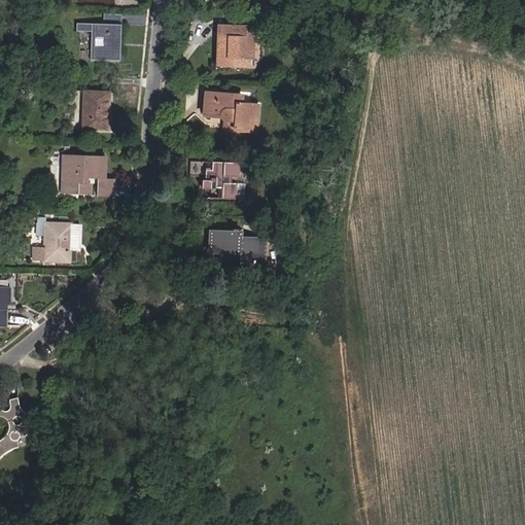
[(115,57),(116,21),(91,20),(91,28),(82,28),(81,57),(115,57)]
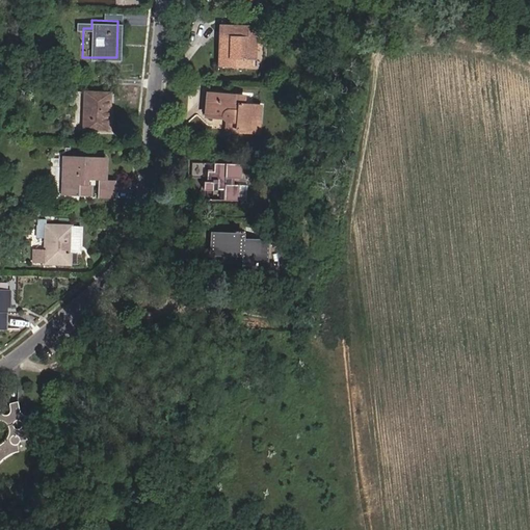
[(220,33),(219,65),(242,67),(243,57),(254,57),(255,46),(261,46),(262,24),(228,22),(227,33),(220,33)]
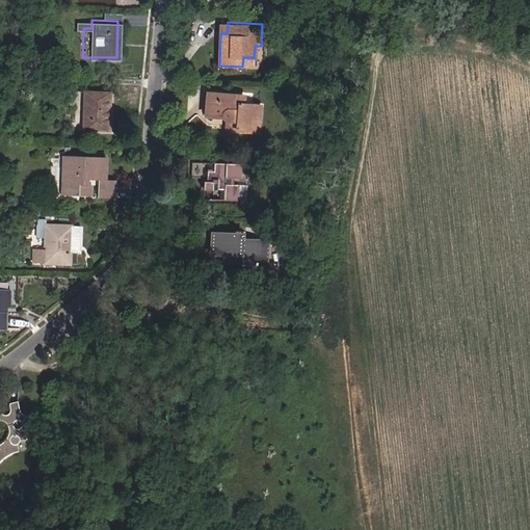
[(80,93),(79,129),(105,129),(105,93),(80,93)]
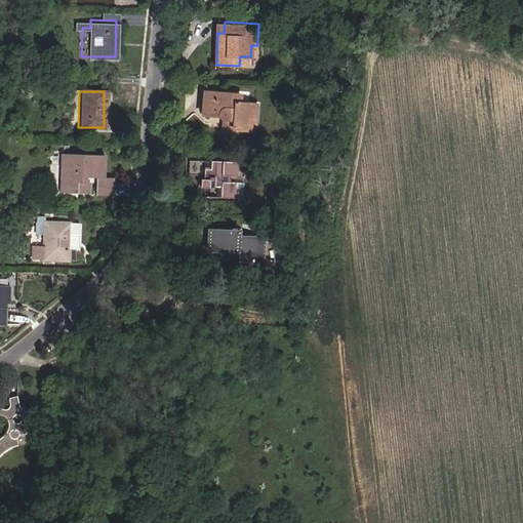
[(223,120),(222,134),(252,136),(253,110),(237,110),(238,99),(201,97),(201,112),(214,113),(217,118),(223,120)]
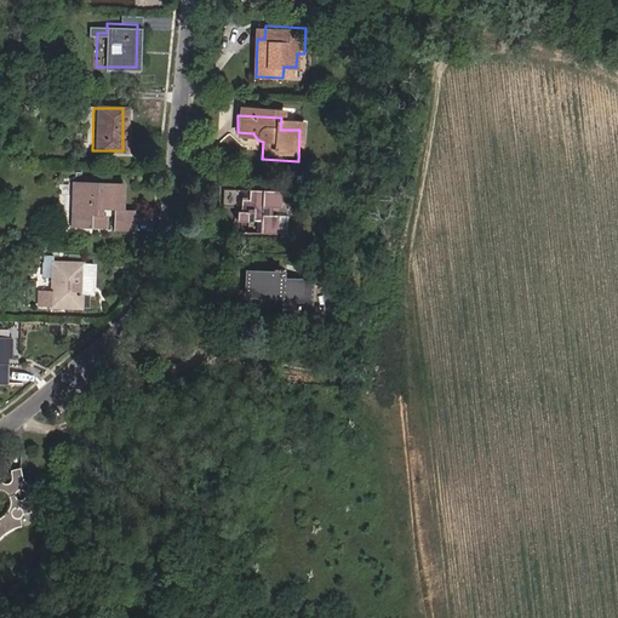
[(73,182),(72,227),(104,229),(104,216),(99,216),(101,209),(114,210),(118,210),(119,183),(73,182)]
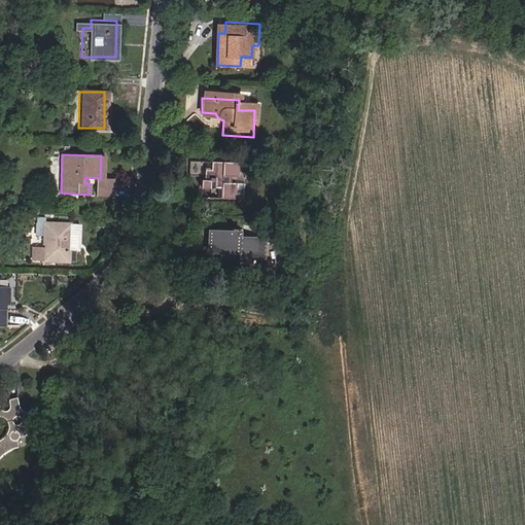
[(240,159),(189,156),(189,174),(204,174),(204,186),(218,186),(218,184),(224,184),(223,196),(238,196),(238,181),(231,180),(231,173),(239,173),(240,159)]
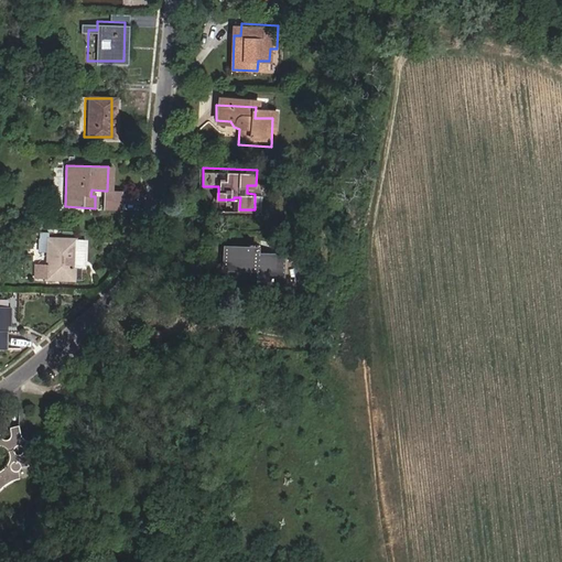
[(119,191),(107,191),(104,191),(104,212),(118,212),(119,191)]
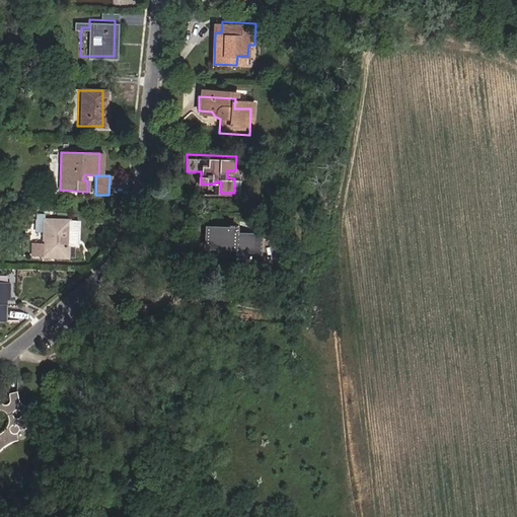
[(43,214),(34,213),(33,231),(42,231),(41,242),(29,242),(28,254),(71,257),(72,245),(74,245),(76,220),(43,218),(43,214)]
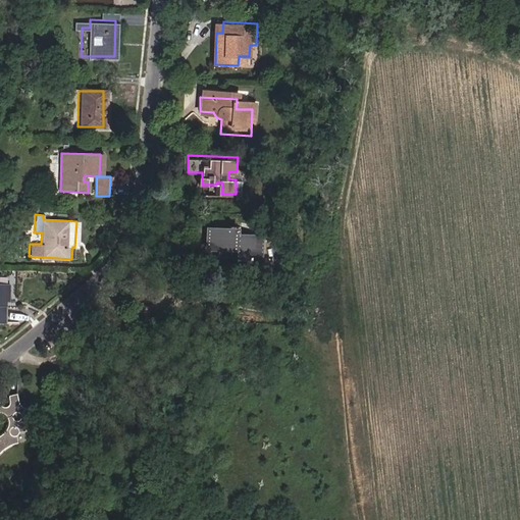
[(239,229),(208,230),(209,254),(240,252),(241,269),(265,268),(264,236),(240,236),(239,229)]
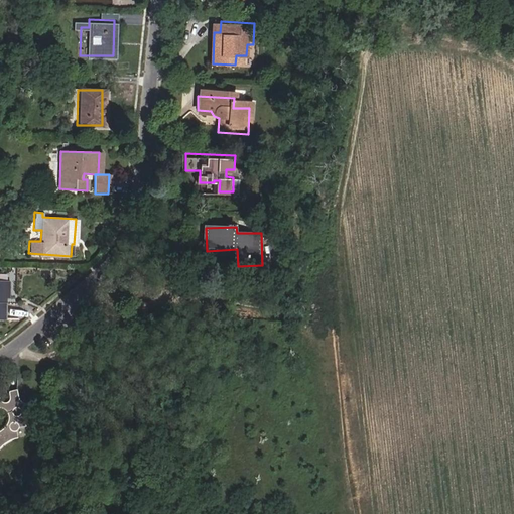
[(18,295),(25,281),(3,270),(0,276),(0,310),(6,314),(15,293),(18,295)]
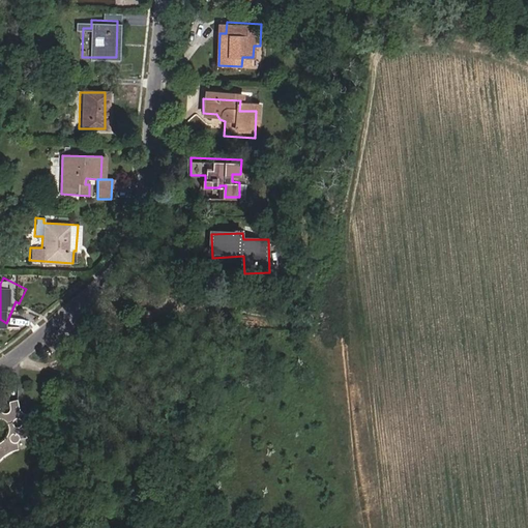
[(15,405),(6,406),(8,411),(8,412),(8,415),(6,417),(3,419),(0,419),(0,429),(1,431),(2,435),(3,441),(0,446),(0,452),(1,451),(6,448),(12,446),(11,440),(9,440),(6,439),(5,437),(6,435),(7,433),(9,431),(13,432),(15,436),(13,439),(22,437),(22,435),(22,432),(25,429),(27,428),(34,429),(31,417),(26,417),(22,416),(20,415),(17,410),(15,405)]
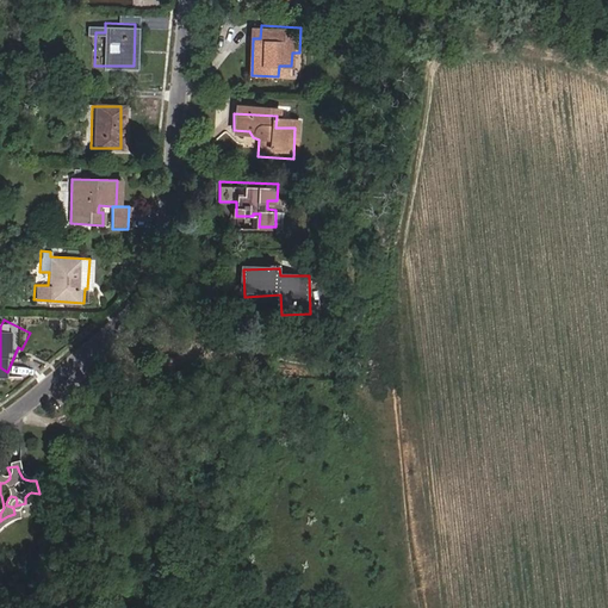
All buildings are outlined.
